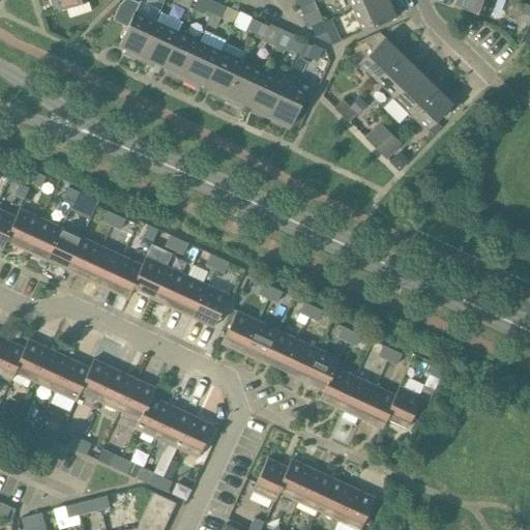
[(51,0),(52,4),(57,3),(59,10),(89,0),(51,0)]
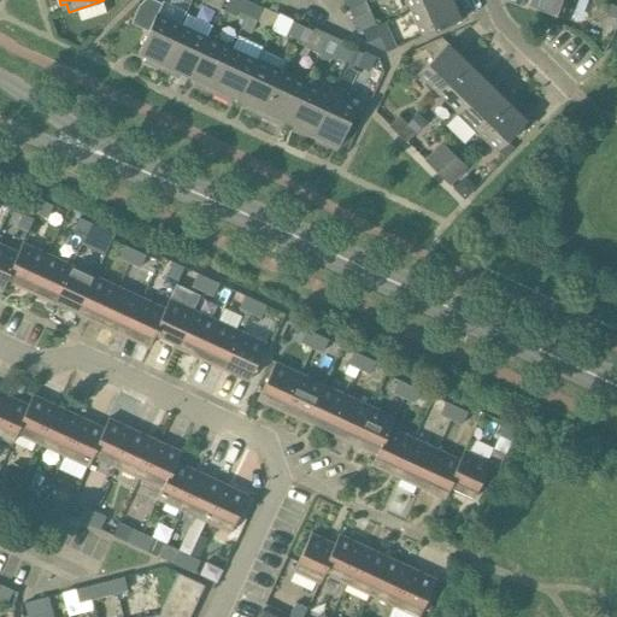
[(144,0),(139,5),(131,23),(148,31),(139,53),(147,57),(145,62),(162,70),(182,25),(181,24),(187,12),(164,1),(163,3),(157,0),(144,0)]
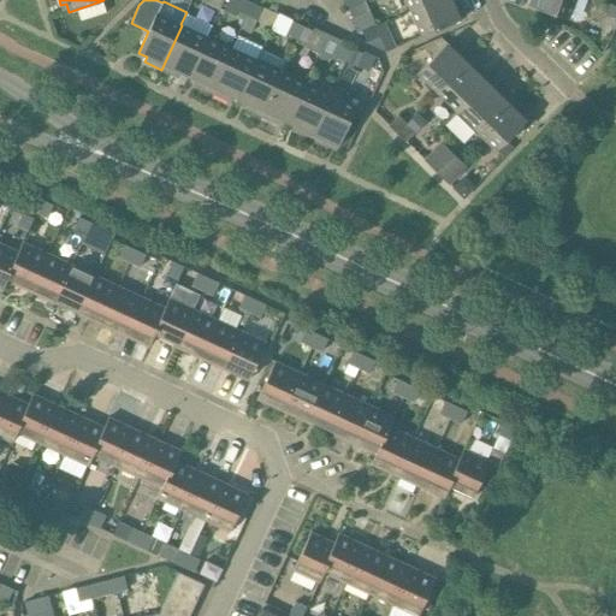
[(241,0),(237,11),(248,15),(254,1),(249,0),(241,0)]
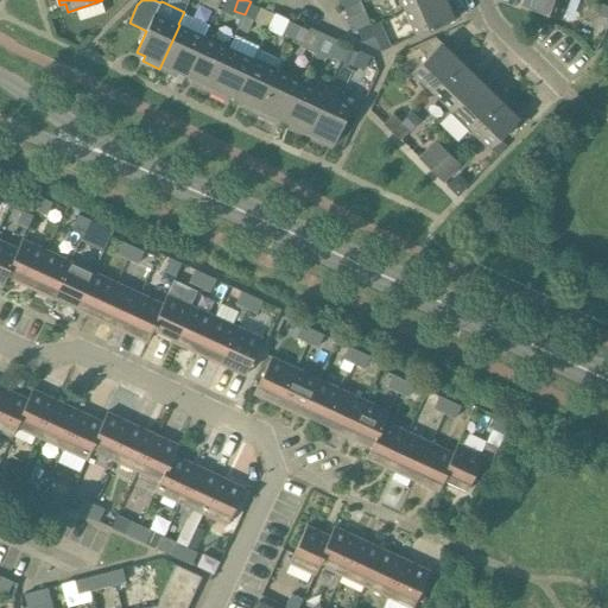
[(358,0),(344,6),(348,17),(352,16),(362,11),(358,0)]
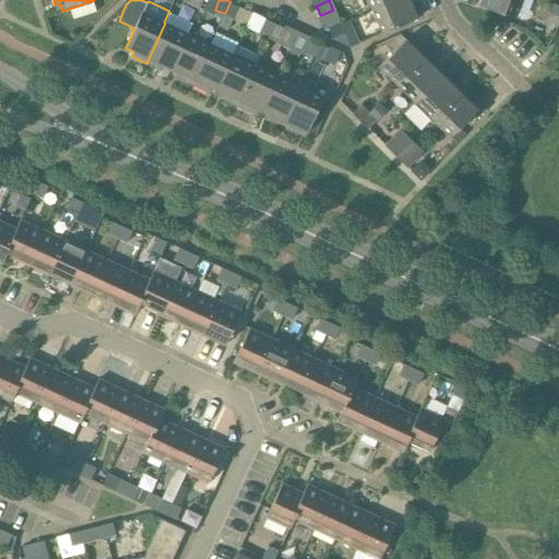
[(390,0),(371,9),(382,32),(421,14),(415,0),(390,0)]
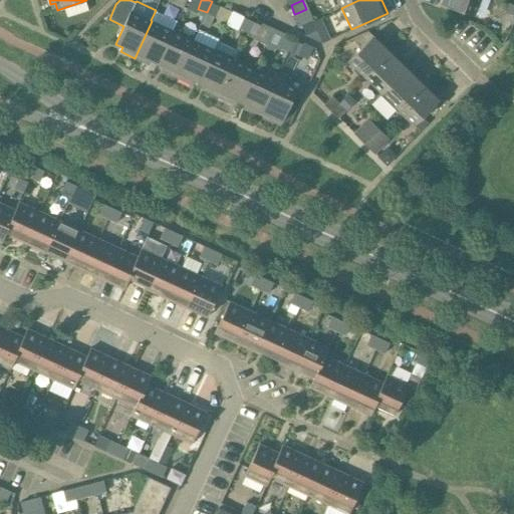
[(475,16),(480,0),(442,0),(441,4),(475,16)]
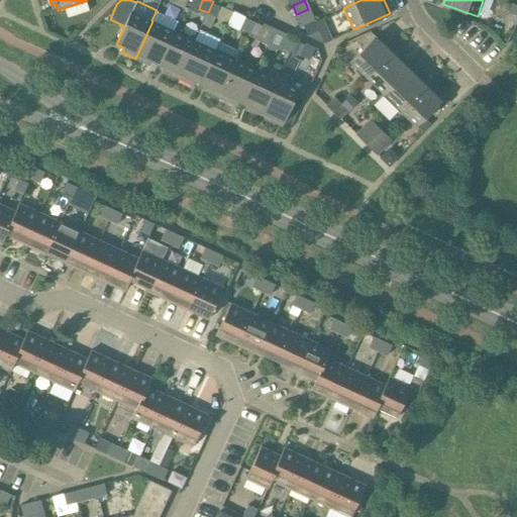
[(213,1),(208,12),(216,16),(221,5),(213,1)]
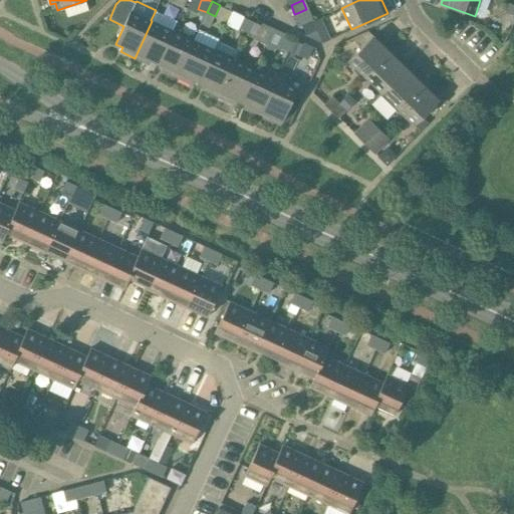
[(513,4),(508,2),(505,11),(513,14),(513,4)]
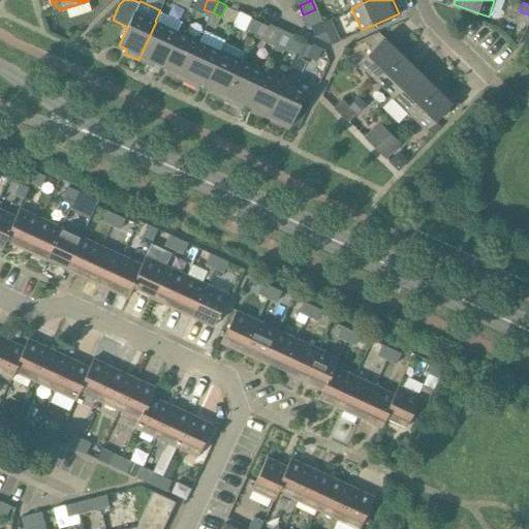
[(156,22),(138,60),(154,67),(156,62),(162,65),(178,32),(182,22),(161,12),(156,22)]
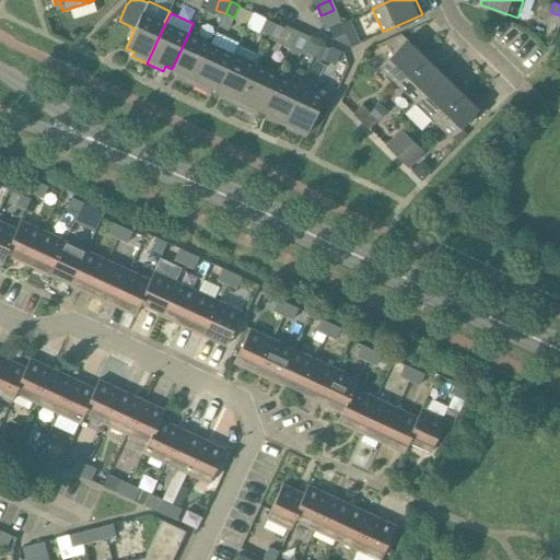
[(260,30),(270,34),(276,23),(266,18),(260,30)]
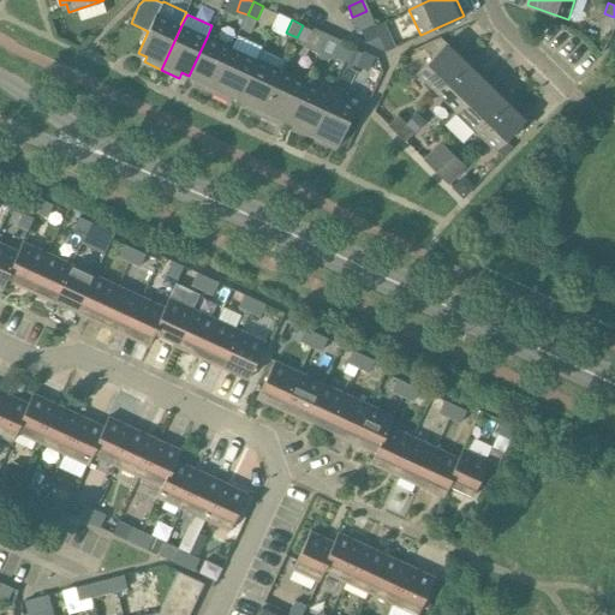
[(375,24),(360,31),(363,36),(364,41),(384,51),(392,47),(380,22),(375,24)]
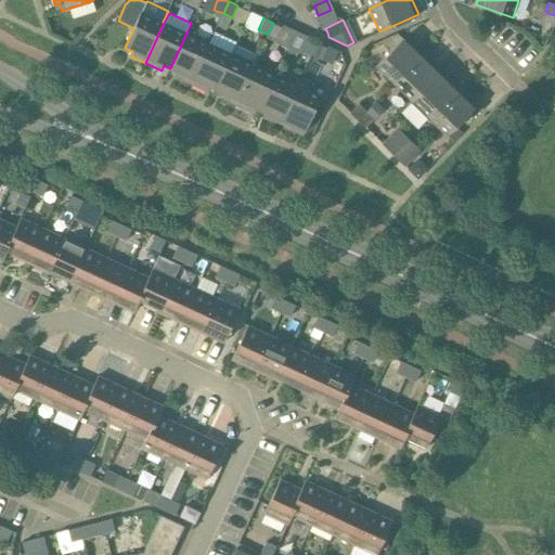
[(273,23),(268,34),(278,38),(283,27),(273,23)]
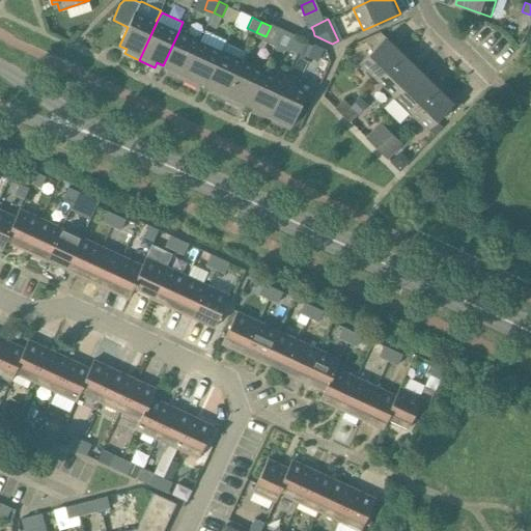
[(200,42),(178,32),(163,65),(169,68),(167,74),(182,80),(200,42)]
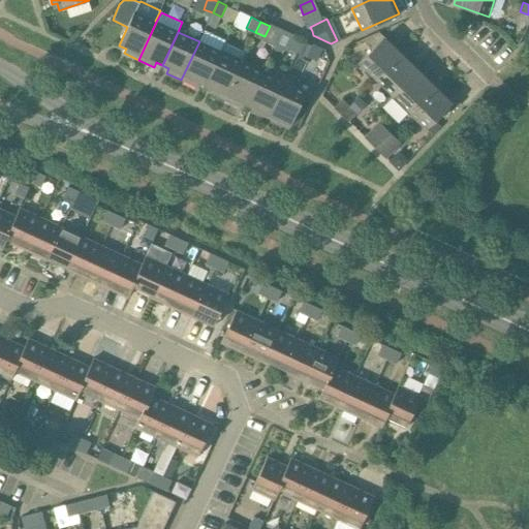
[(375,80),(405,50),(393,37),(390,40),(384,36),(383,36),(379,32),(363,39),(372,49),(358,63),(375,80)]
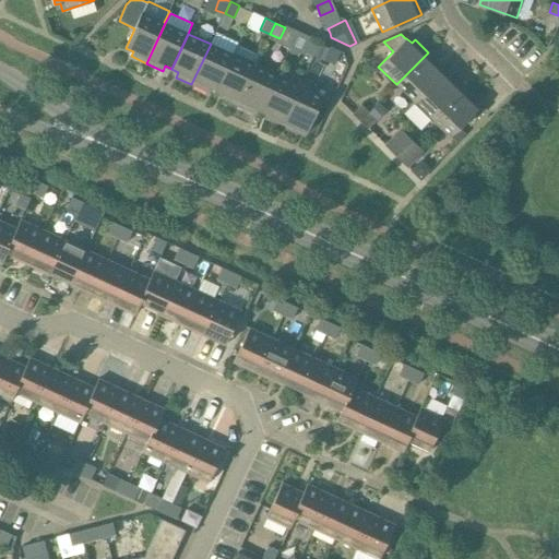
[(314,56),(320,44),(310,39),(305,50),(314,56)]
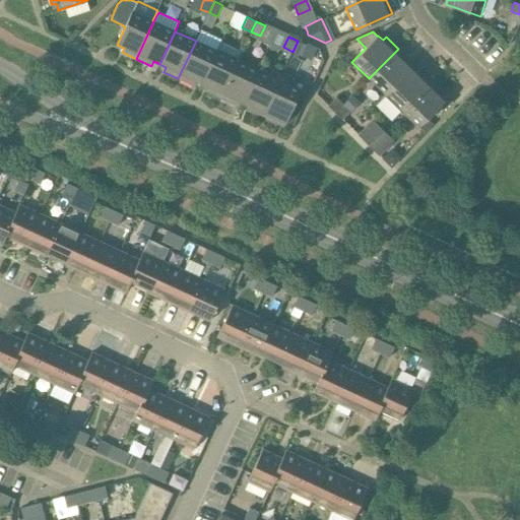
[(216,51),(196,41),(178,78),(193,85),(195,80),(201,83),(216,51)]
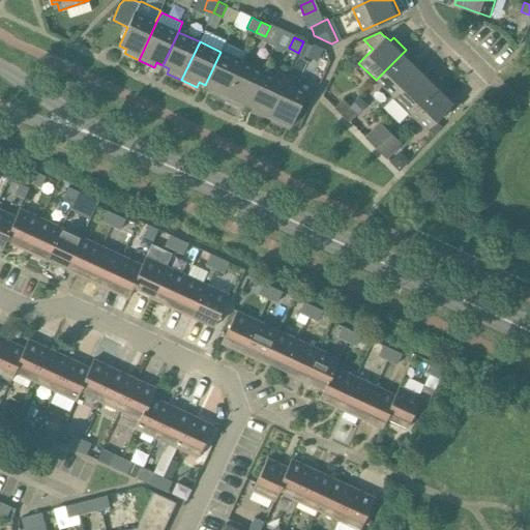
[(313,46),(303,41),(298,53),(307,57),(313,46)]
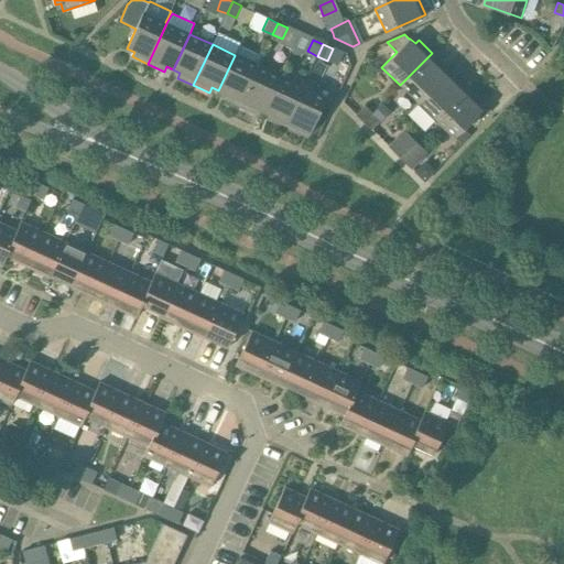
[(235,55),(218,90),(225,94),(223,99),(239,106),(258,65),(261,57),(240,47),(236,55),(235,55)]
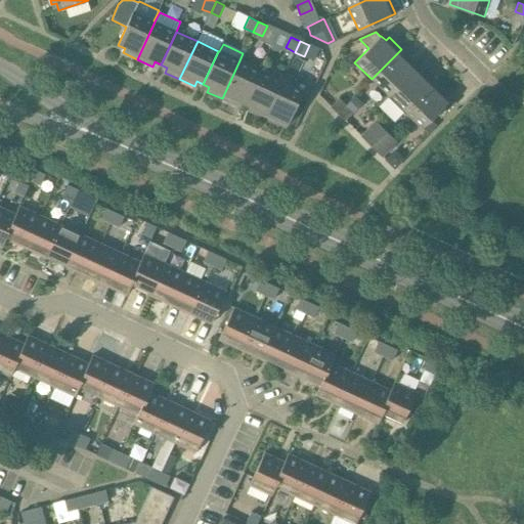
[(401,49),(372,79),(388,95),(413,69),(409,63),(412,60),(401,49)]
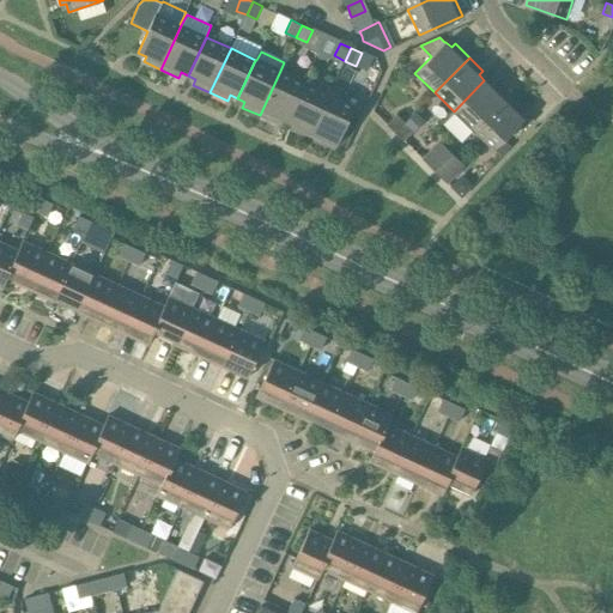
[(305,83),(280,71),(260,115),(278,123),(280,119),(286,122),(305,83)]
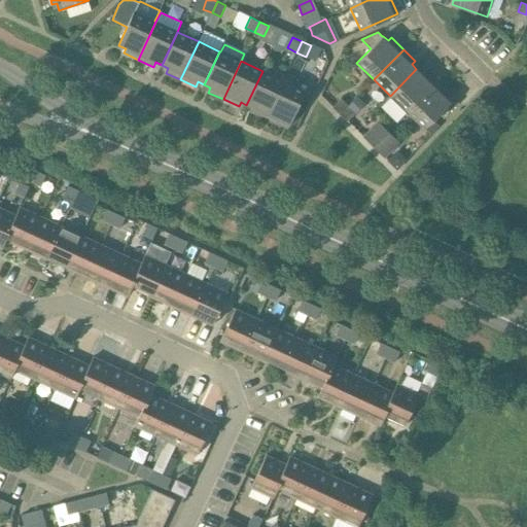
[(416,69),(390,96),(407,112),(436,82),(425,71),(421,74),(416,69)]
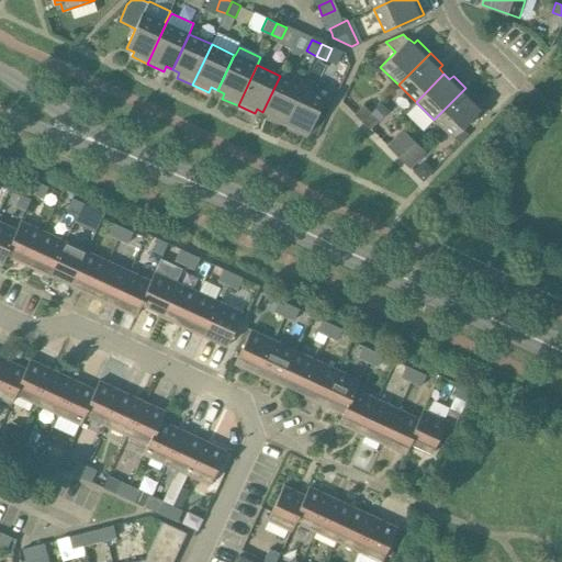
[(280,76),(263,112),(270,115),(268,120),(283,127),(303,86),(299,85),(280,76)]
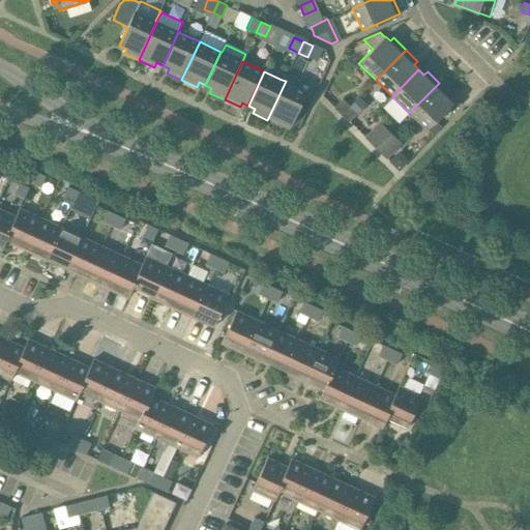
[(286,81),(267,120),(283,126),(285,122),(291,125),(307,91),(295,86),(299,78),(289,74),(288,75),(288,76),(286,81)]
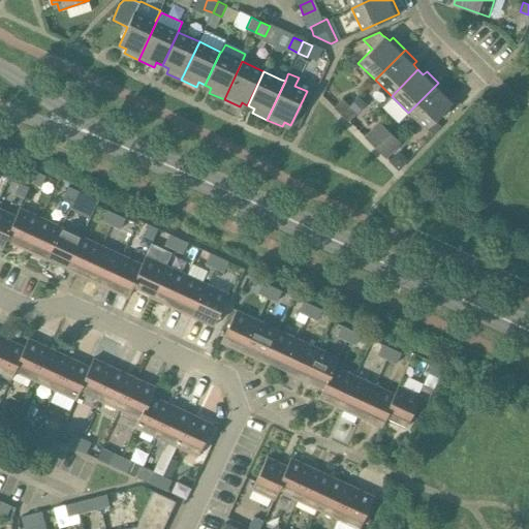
[(438,83),(408,113),(426,129),(432,134),(440,126),(435,120),(452,102),(446,97),(449,94),(438,83)]
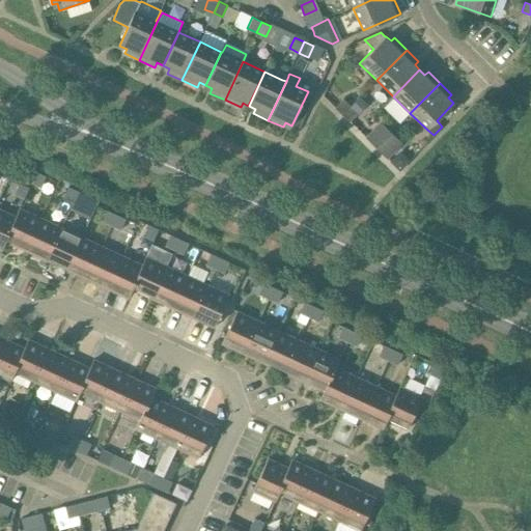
[(335,107),(342,114),(351,106),(343,99),(335,107)]
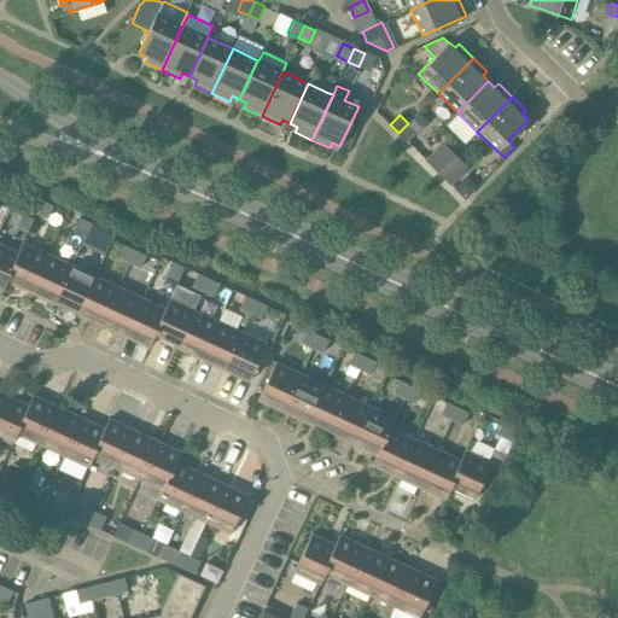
[(408,123),(398,133),(407,143),(418,132),(408,123)]
